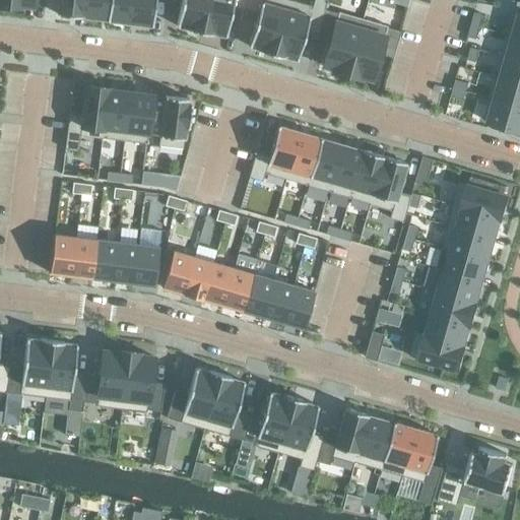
[(81,0),(58,0),(57,14),(80,17),(80,16),(81,0)]
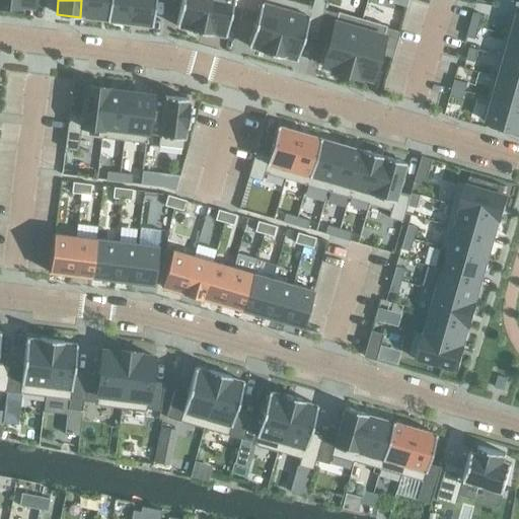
[(81,0),(80,16),(102,19),(106,19),(108,0),(81,0)]
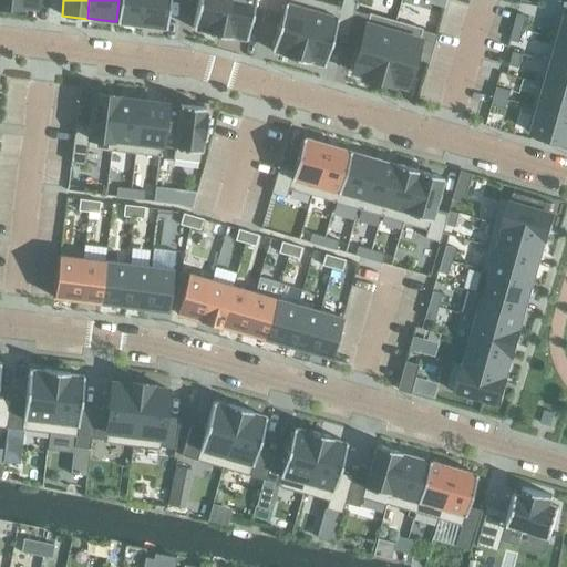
[(119,0),(116,21),(116,22),(141,26),(143,0),(119,0)]
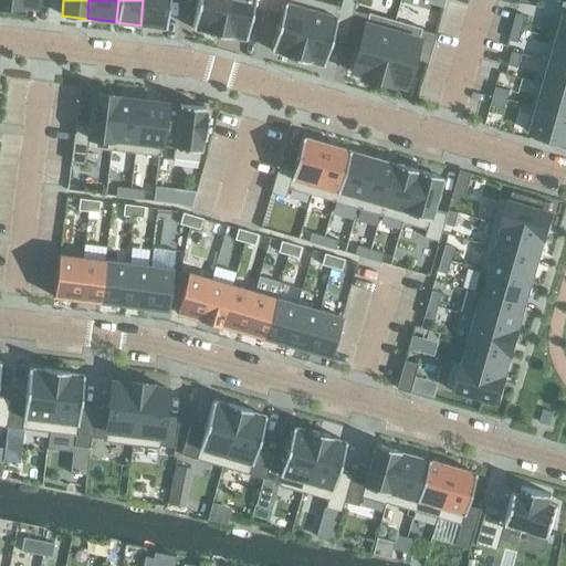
[(143,0),(140,25),(166,29),(168,0),(143,0)]
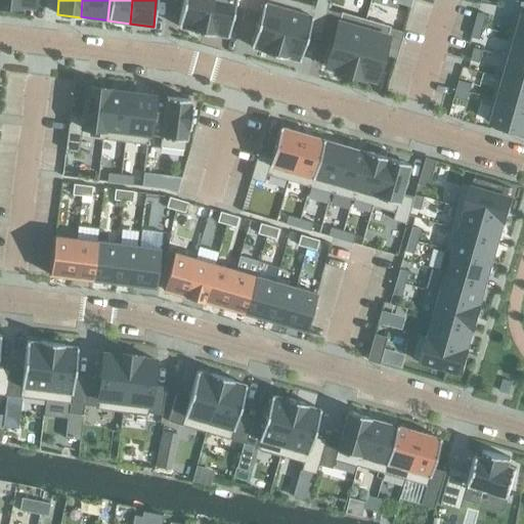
[(209,0),(182,0),(177,27),(191,29),(190,31),(203,33),(209,0)]
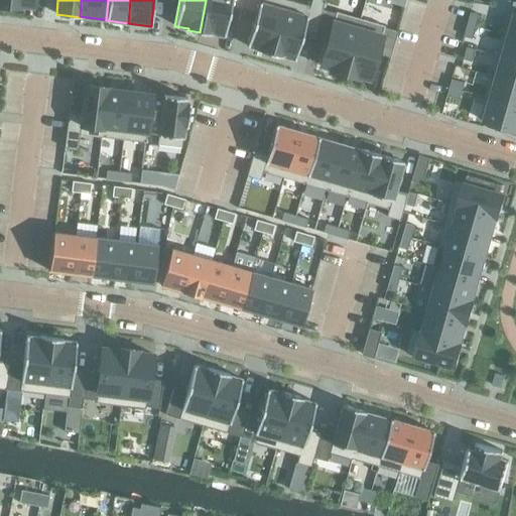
[(243,10),(245,0),(206,0),(200,32),(211,34),(211,33),(224,36),(230,7),(243,10)]
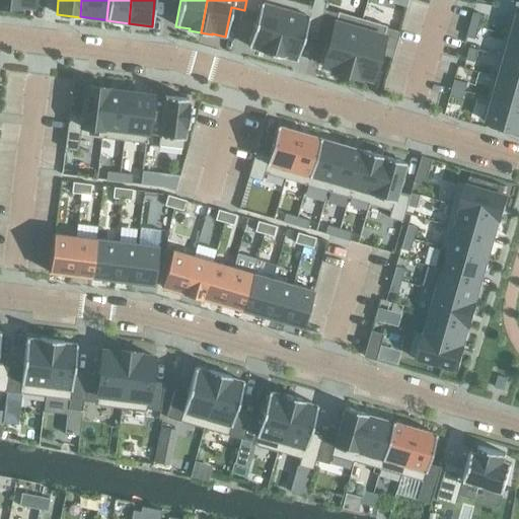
[(246,0),(244,10),(256,14),(247,46),(261,50),(261,51),(272,55),(287,0),(246,0)]
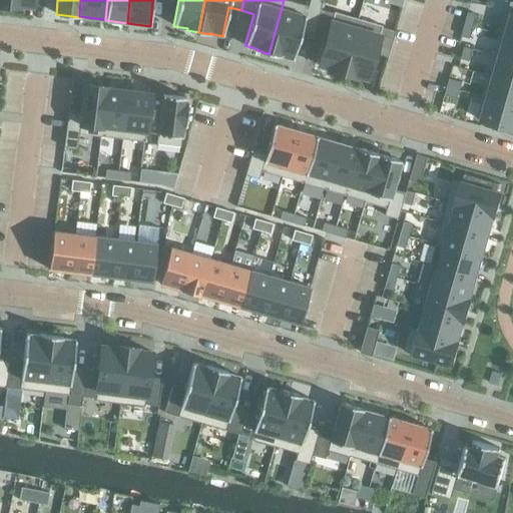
[(313,35),(320,10),(323,0),(322,0),(309,0),(308,6),(286,0),(284,0),(269,54),(280,57),(280,55),(294,59),(301,31),(313,35)]
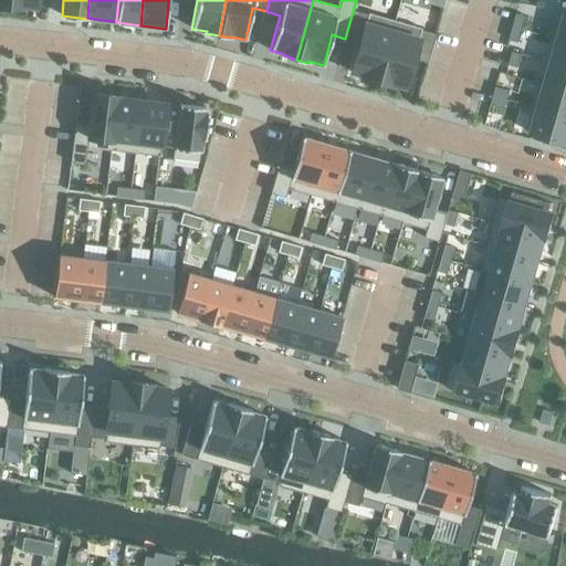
[(364,77),(377,82),(395,21),(368,13),(367,14),(353,11),(345,39),(359,43),(352,72),(365,75),(364,77)]
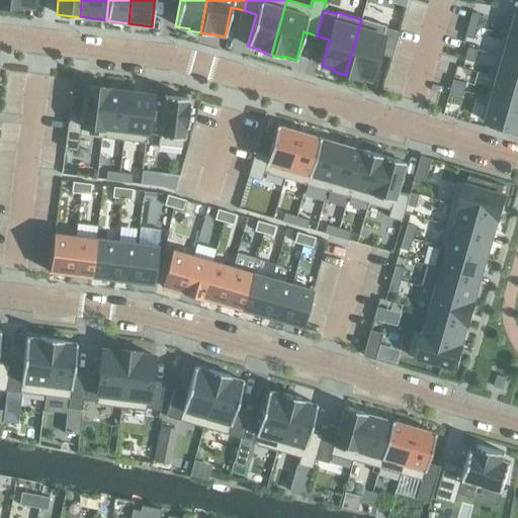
[(472,12),(469,24),(478,26),(482,14),(472,12)]
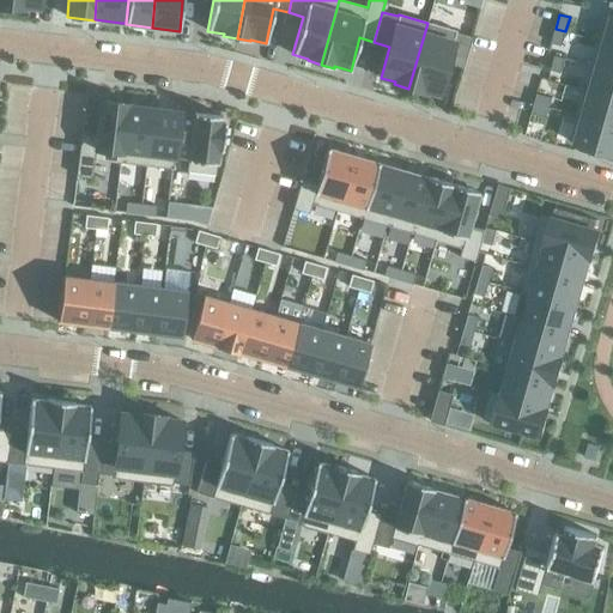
[(612,44),(612,17),(607,16),(599,41),(612,44)]
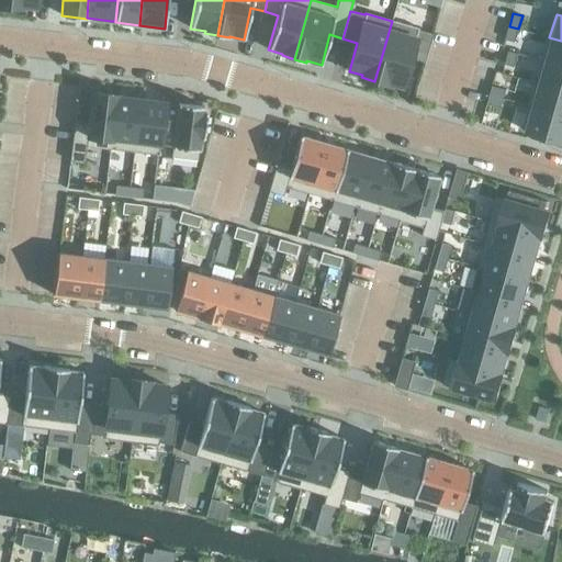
[(418,29),(392,21),(374,81),(388,85),(389,82),(402,87),(409,58),(425,63),(433,34),(418,30),(418,29)]
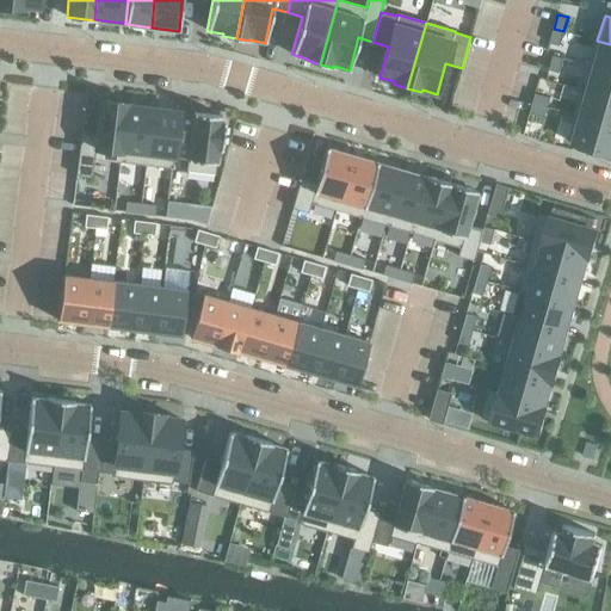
[(560,47),(563,31),(554,29),(549,43),(560,47)]
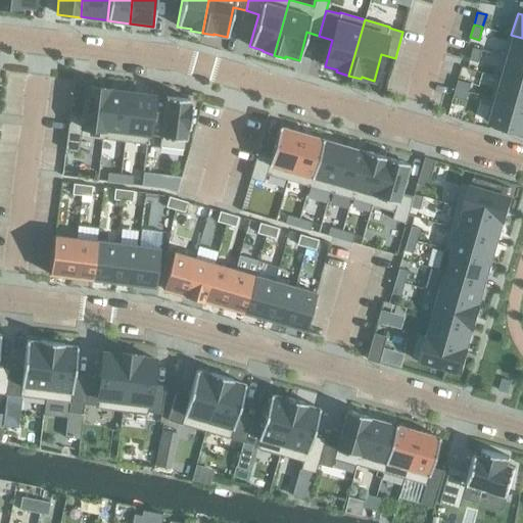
[(522,38),(511,35),(511,36),(516,38),(510,58),(522,61),(522,38)]
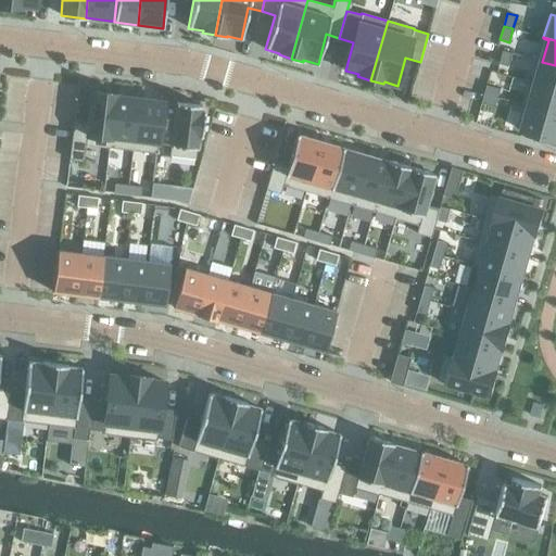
[(504,50),(500,64),(509,66),(513,53),(504,50)]
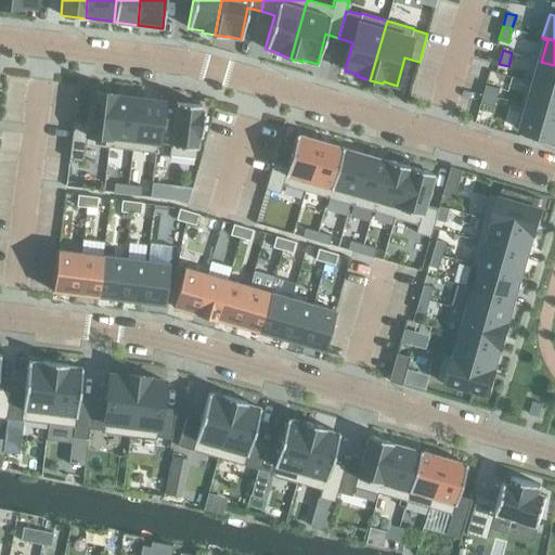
[(554,65),(541,62),(534,82),(530,81),(530,82),(554,89),(554,65)]
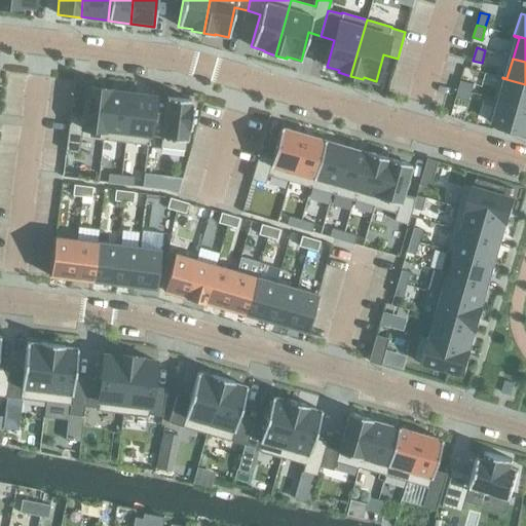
[(525,84),(502,78),(496,100),(525,108),(525,84)]
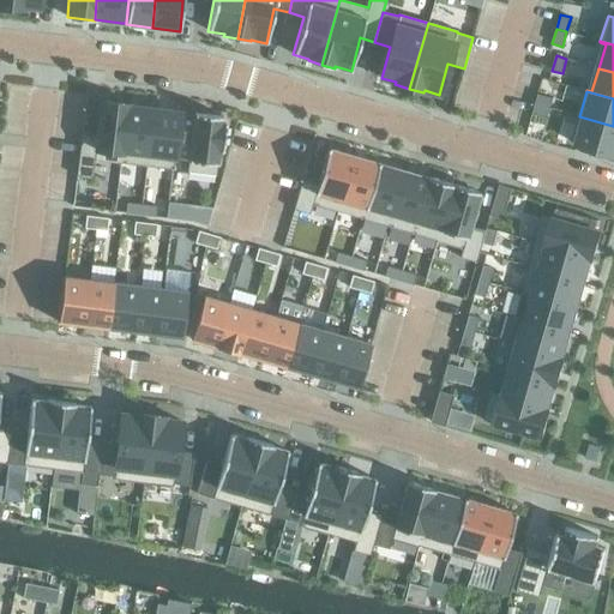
[(549,108),(553,98),(537,94),(535,103),(549,108)]
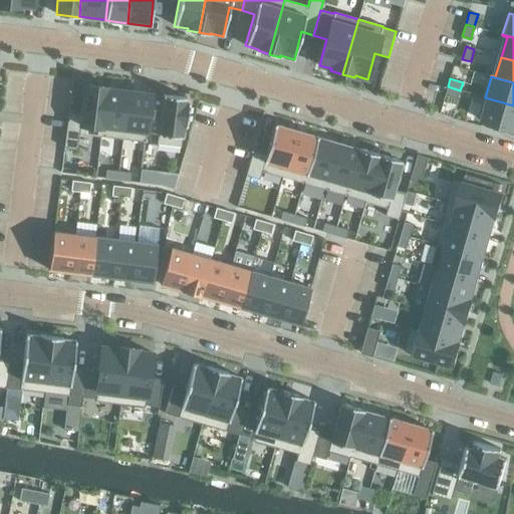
[(100,137),(106,88),(108,88),(108,87),(84,84),(81,113),(68,112),(64,148),(76,150),(78,135),(101,138),(102,137),(100,137)]
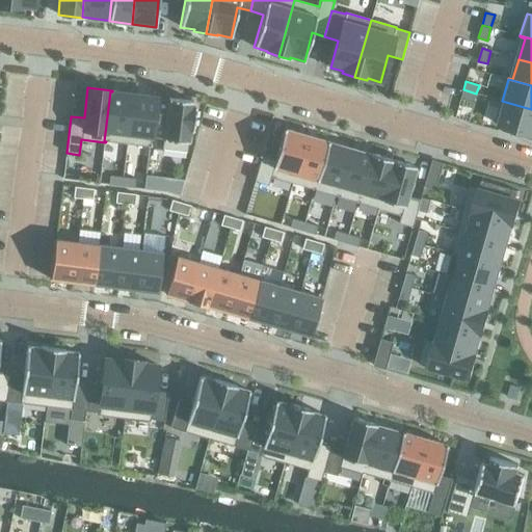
[(476,94),(463,89),(461,99),(474,102),(476,94)]
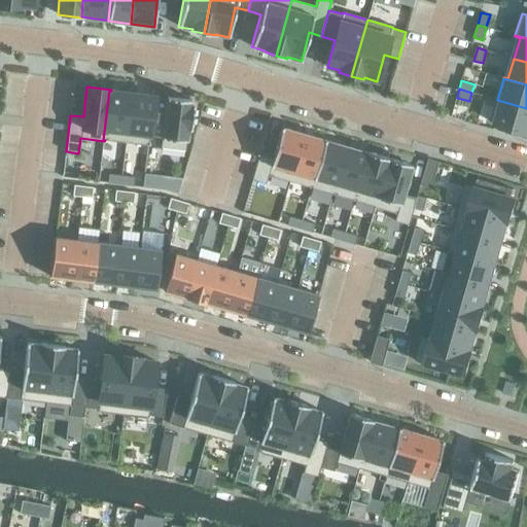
[(132,94),(111,91),(109,91),(103,140),(105,140),(126,142),(132,94)]
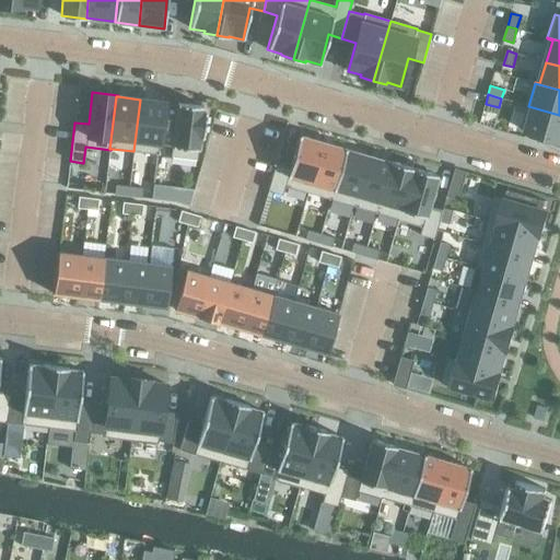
[(158,154),(160,144),(158,144),(163,104),(164,104),(164,103),(140,100),(133,151),(158,154)]
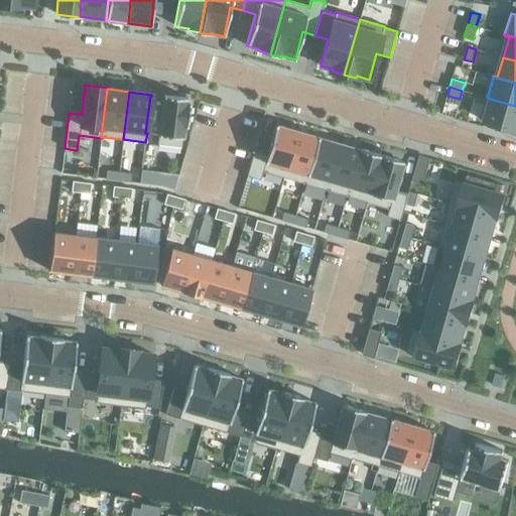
[(145,133),(147,133),(159,134),(157,145),(181,147),(183,126),(186,127),(189,103),(186,103),(187,98),(163,95),(163,97),(151,96),(150,96),(145,133)]
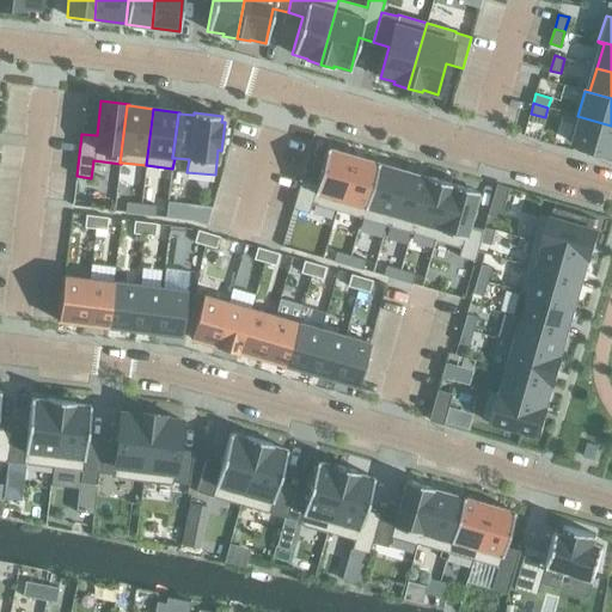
[(611,153),(611,126),(577,116),(569,141),(611,153)]
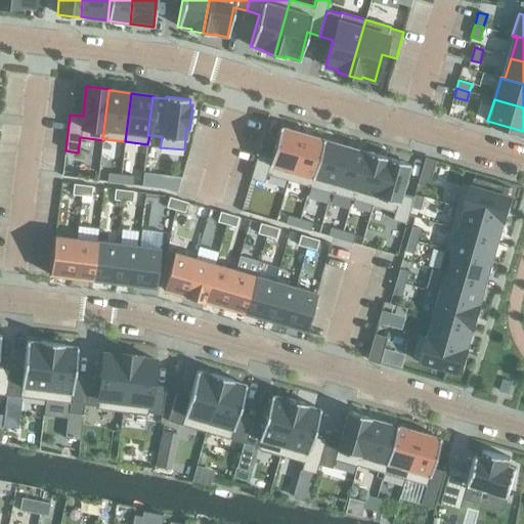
[(288,181),(302,133),(279,127),(270,157),(258,154),(250,179),(264,183),(266,175),(288,181)]
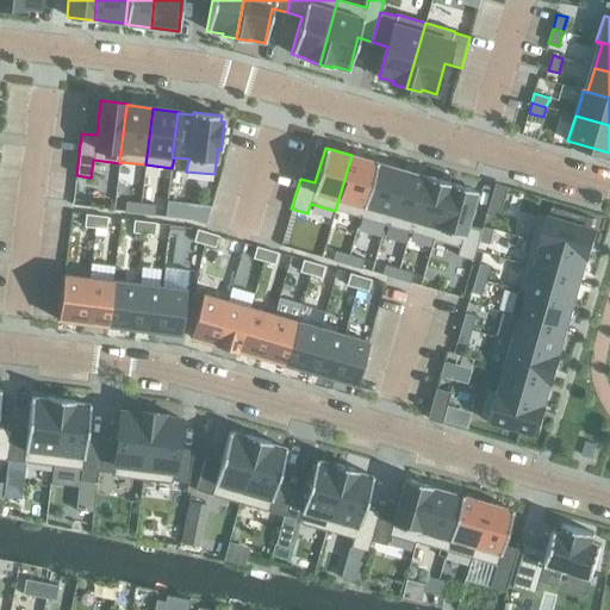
[(375,163),(377,163),(378,162),(352,155),(335,211),(360,218),(375,163)]
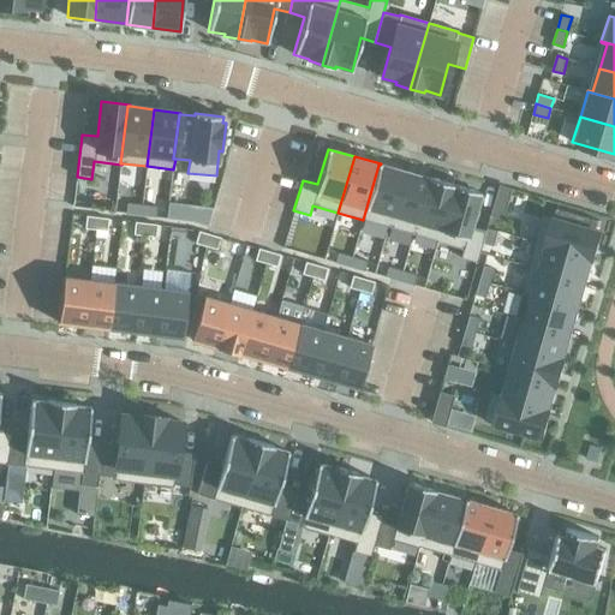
[(363,220),(388,227),(404,172),(380,165),(378,165),(363,220)]
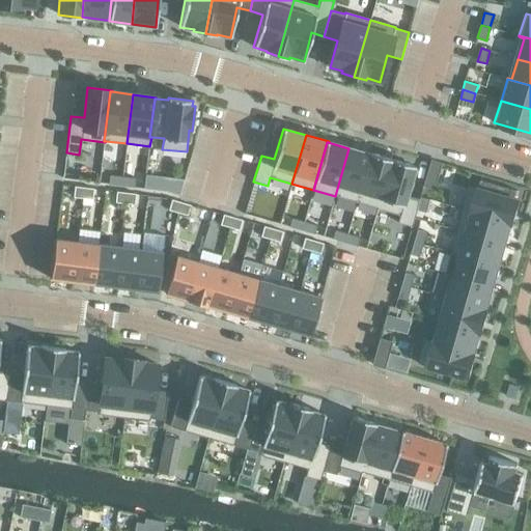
[(369,154),(348,148),(335,196),(357,202),(370,154),(369,154)]
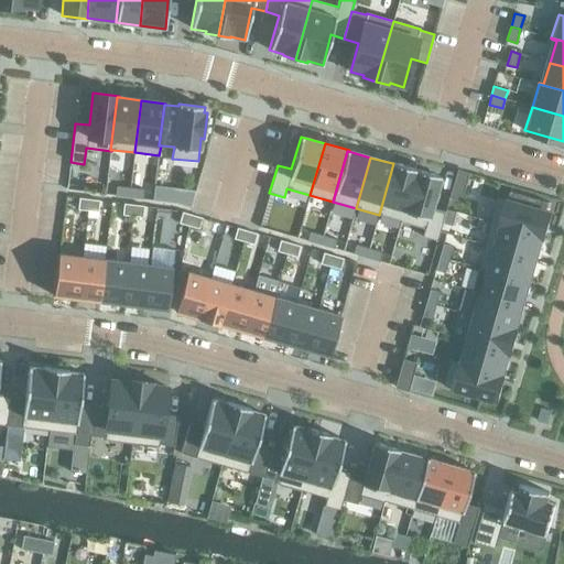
[(393,163),(379,215),(400,221),(401,221),(416,170),(392,162),(392,163),(393,163)]
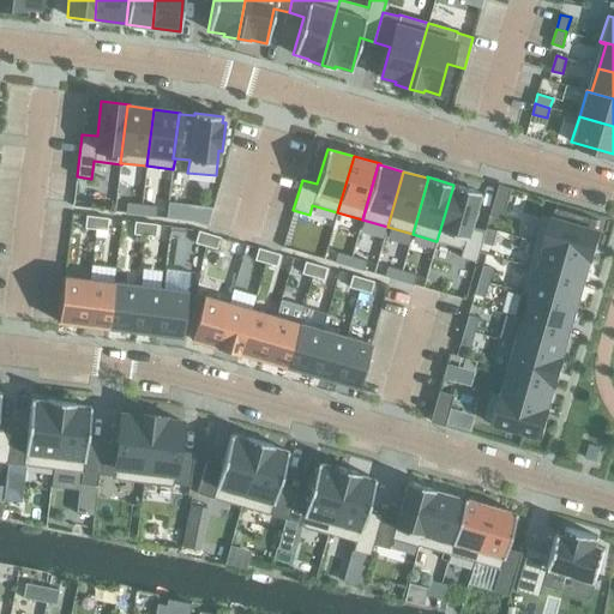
[(437,241),(435,241),(462,250),(459,258),(476,263),(481,244),(483,232),(469,227),(479,192),(453,185),(437,241)]
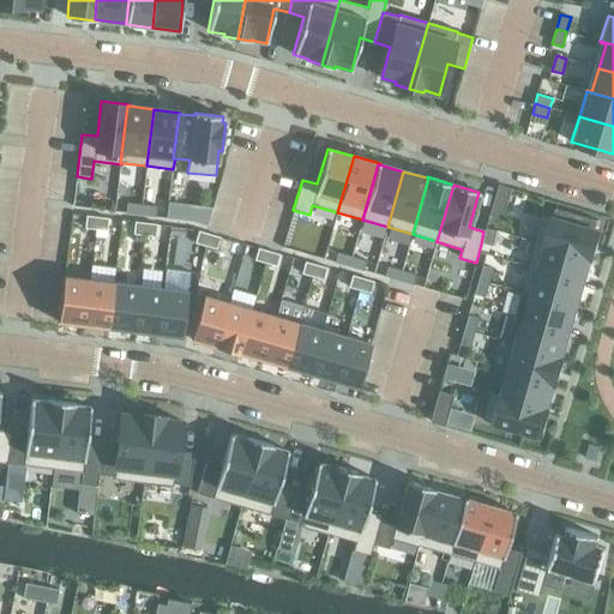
[(498,186),(488,216),(504,221),(512,190),(498,186)]
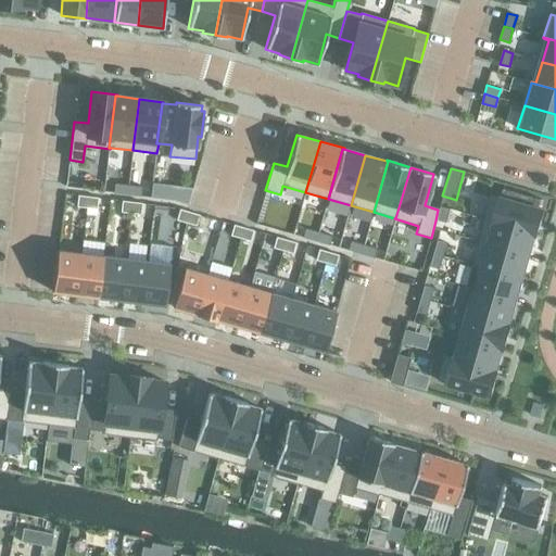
[(113,192),(127,194),(128,185),(114,184),(113,192)]
